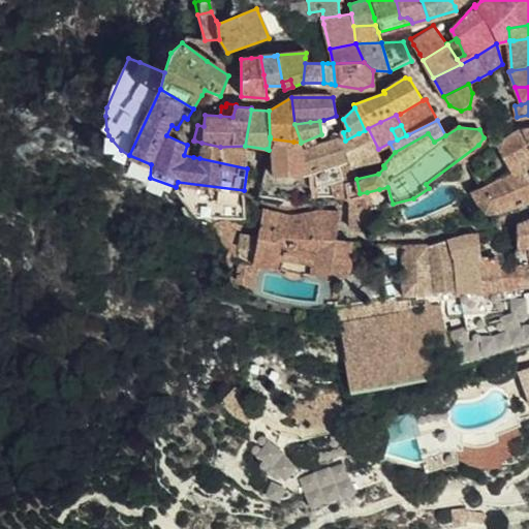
[(528,127),(522,128),(499,143),(520,170),(525,167),(528,161),(528,127)]
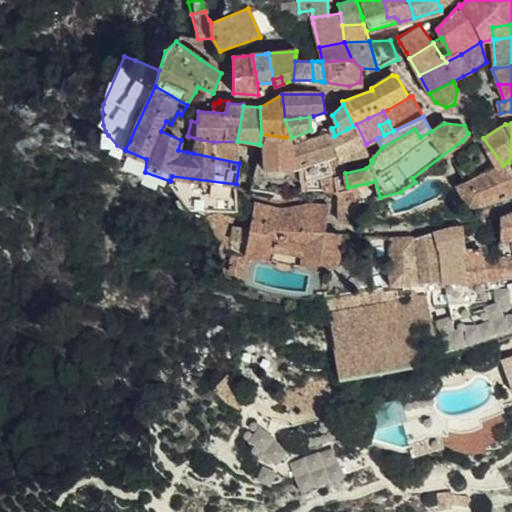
[(347,129),(334,136),(341,156),(342,161),(370,152),(366,144),(356,124),(354,125),(353,126),(347,129)]
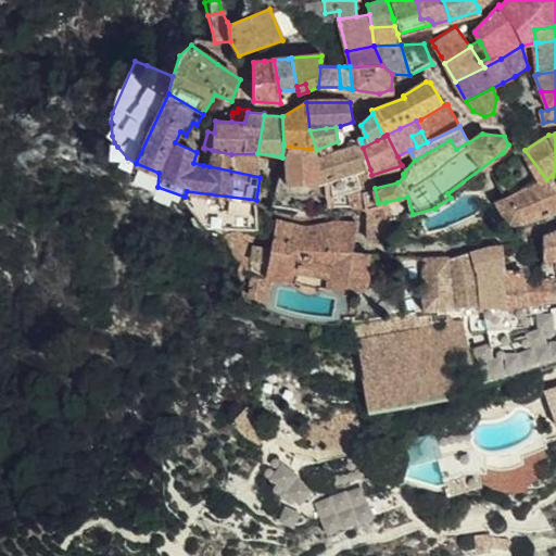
[(283,146),(282,158),(288,186),(318,181),(319,159),(318,155),(316,150),(308,149),(283,146)]
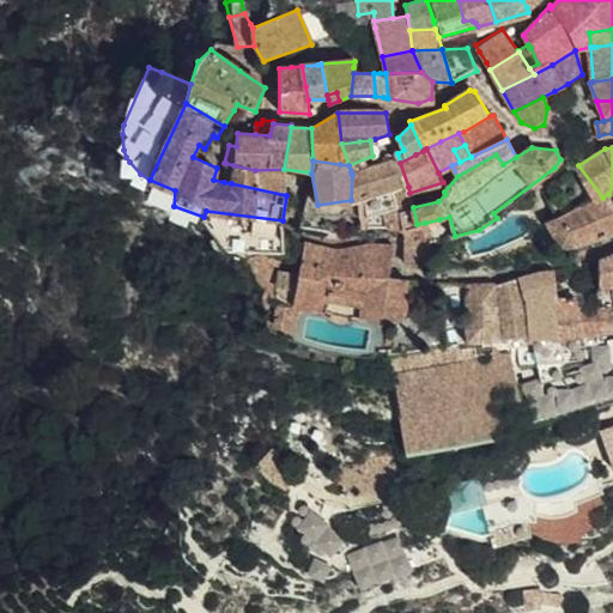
[(381,193),(386,226),(404,226),(417,224),(413,207),(412,205),(410,193),(408,187),(400,163),(393,162),(364,170),(370,196),(381,193)]
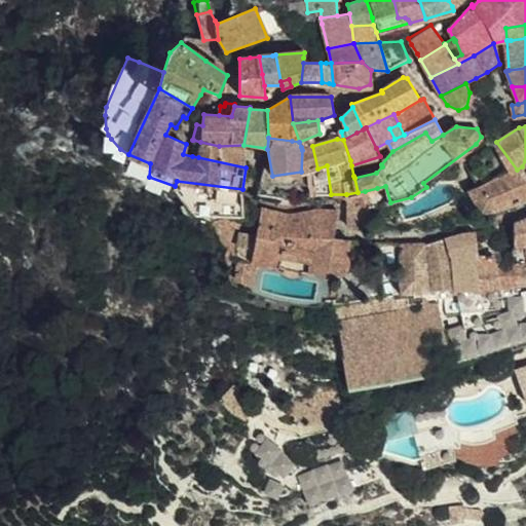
[(193,140),(192,156),(198,157),(200,142),(193,140)]
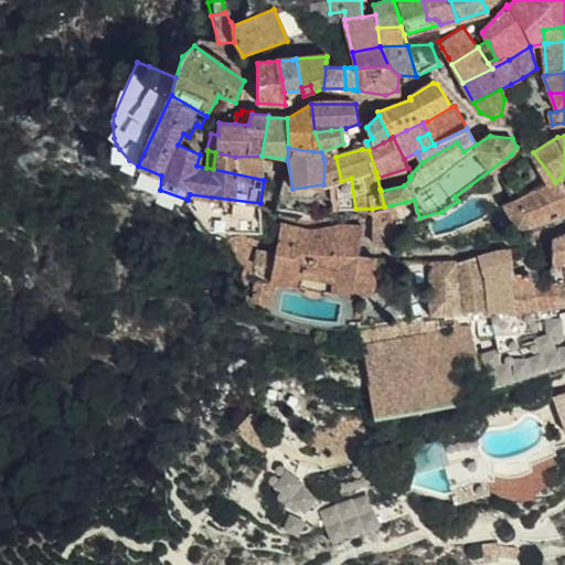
[(213,169),(264,180),(262,156),(235,157),(215,152),(213,169)]
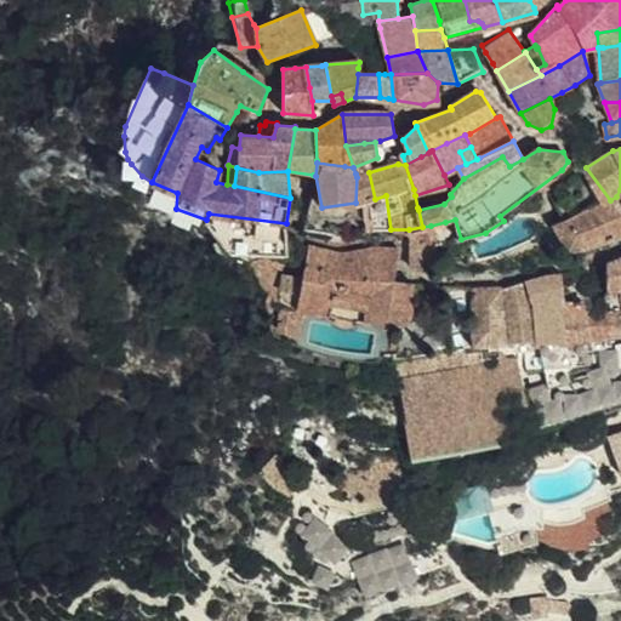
[(610,200),(586,167),(557,186),(573,216),(590,209),(610,200)]
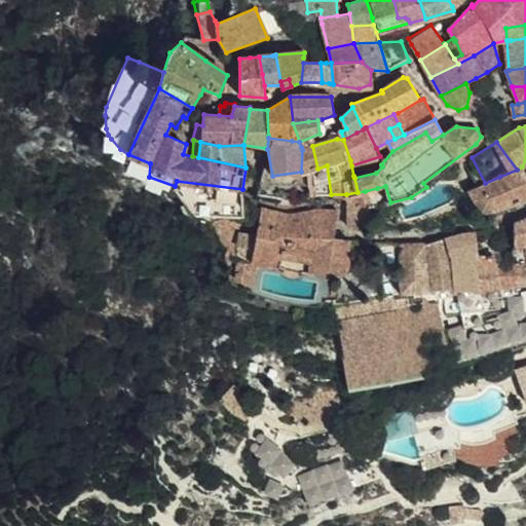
[(306,172),(317,168),(312,146),(302,150),(301,172),(306,172)]
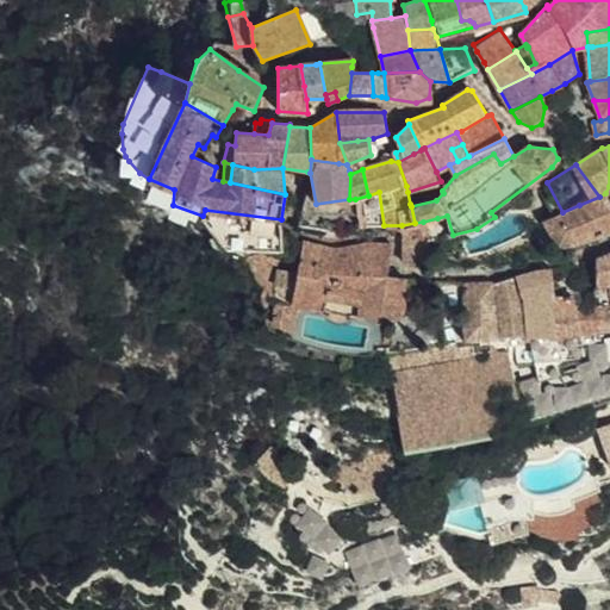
[(310,173),(307,172),(302,206),(303,212),(306,216),(310,216),(313,215),(317,209),(316,204),(310,173)]
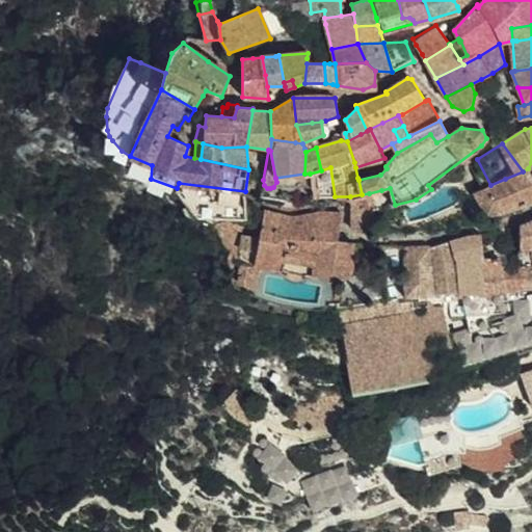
[(311,180),(312,197),(335,196),(330,167),(321,170),(310,174),(311,179),(311,180)]
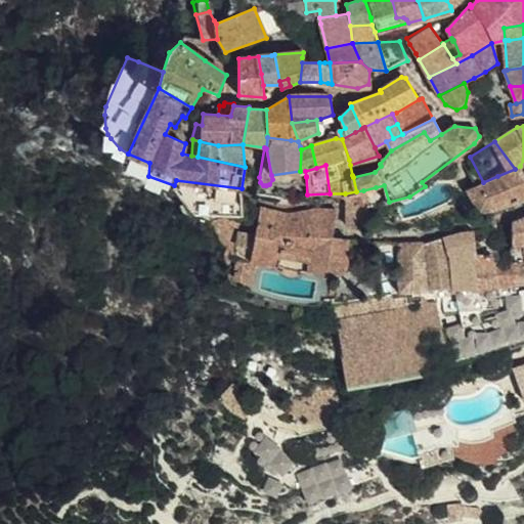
[(517,172),(515,169),(497,176),(499,182),(520,175),(517,172)]
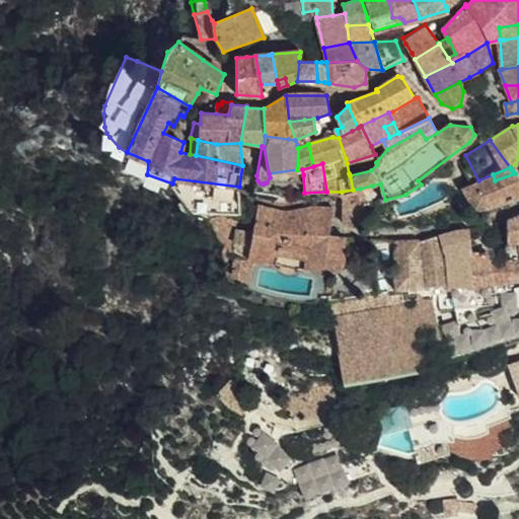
[(269,173),(270,177),(270,179),(303,175),(303,174),(302,169),(297,169),(269,173)]
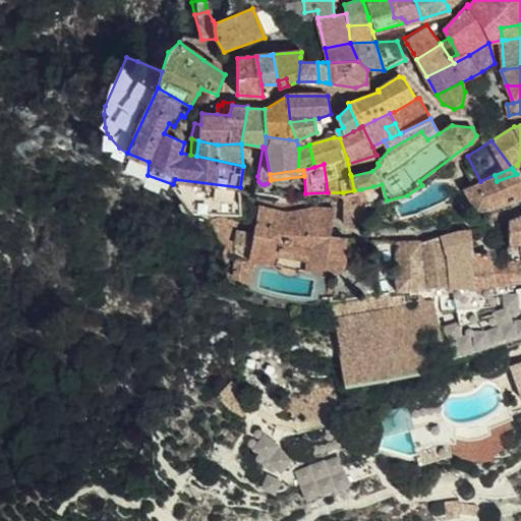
[(480,181),(475,183),(486,210),(504,206),(520,200),(520,180),(517,174),(497,181),(495,175),(480,181)]
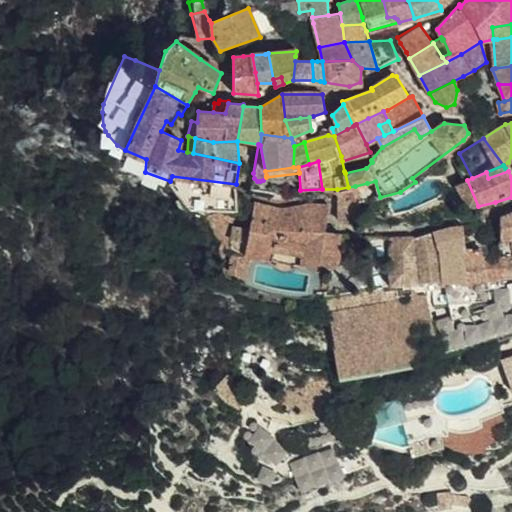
[(185,207),(201,214),(202,213),(208,210),(210,209),(236,210),(236,184),(172,176),(170,181),(185,207)]
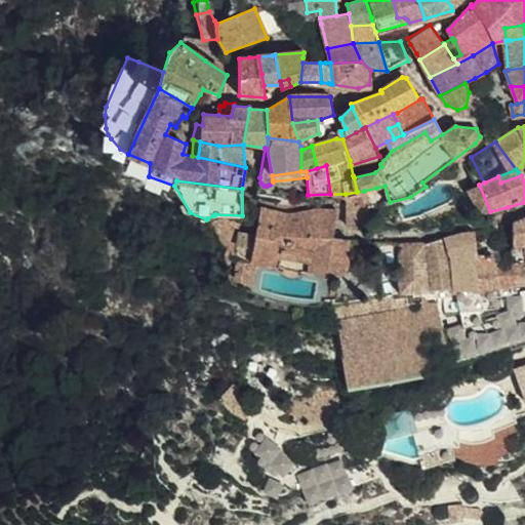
[(479,185),(472,189),(482,213),(490,211),(479,185)]
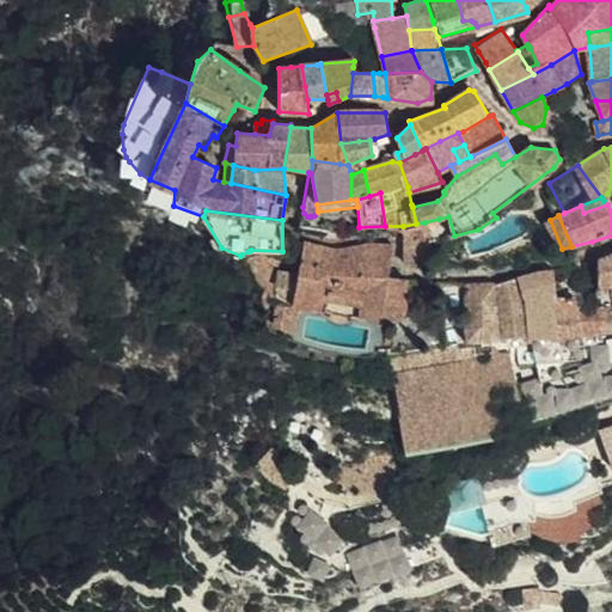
[(416,224),(403,226),(402,246),(404,261),(410,263),(432,267),(433,242),(424,222),(416,224)]
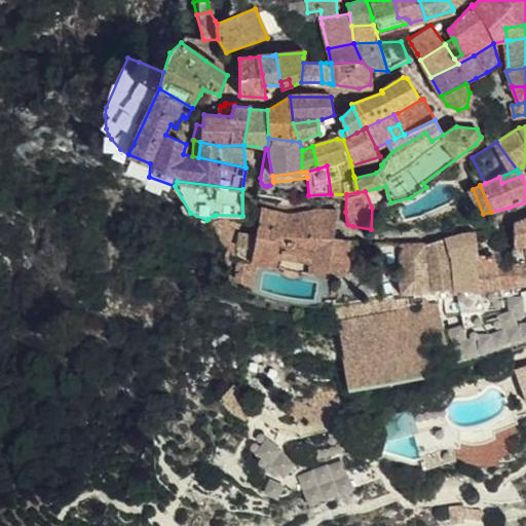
[(287,215),(260,209),(257,262),(316,280),(331,280),(341,280),(347,276),(351,270),(349,263),(348,259),(348,252),(335,247),(338,212),(316,210),(287,215)]
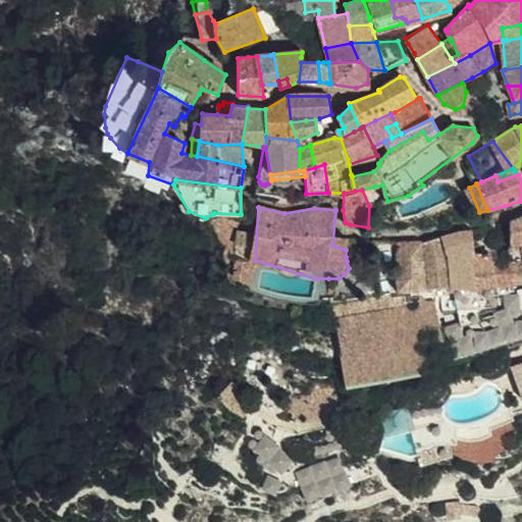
[(212,214),(206,217),(220,243),(229,250),(236,241),(239,219),(212,214)]
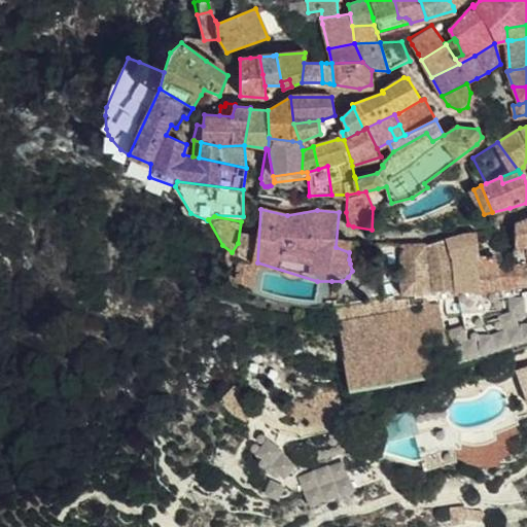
[(526,218),(514,224),(515,243),(515,247),(526,243),(526,218)]
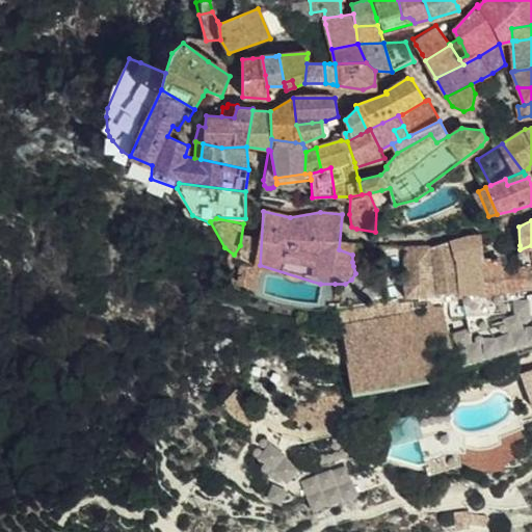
[(254,256),(257,235),(242,232),(239,254),(254,256)]
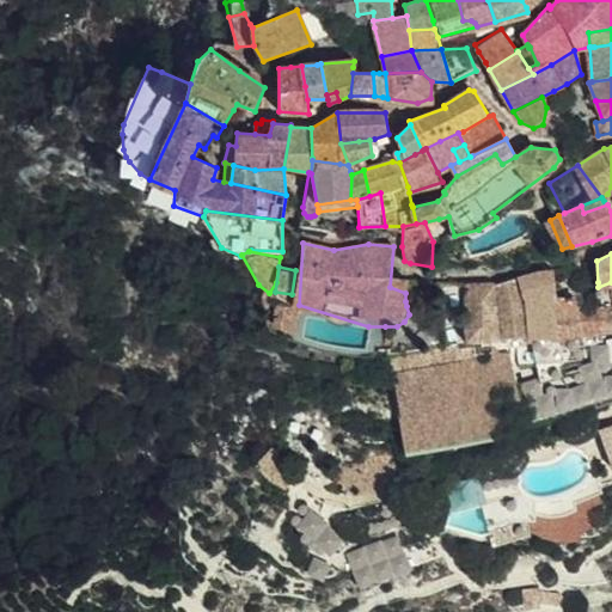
[(525,298),(555,299),(555,269),(536,273),(522,277),(525,298)]
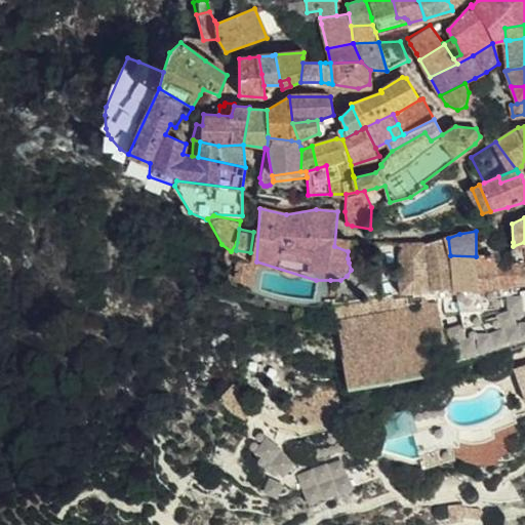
[(439,290),(454,291),(450,255),(448,238),(421,243),(401,244),(401,293),(407,292),(411,292),(431,290),(439,290)]
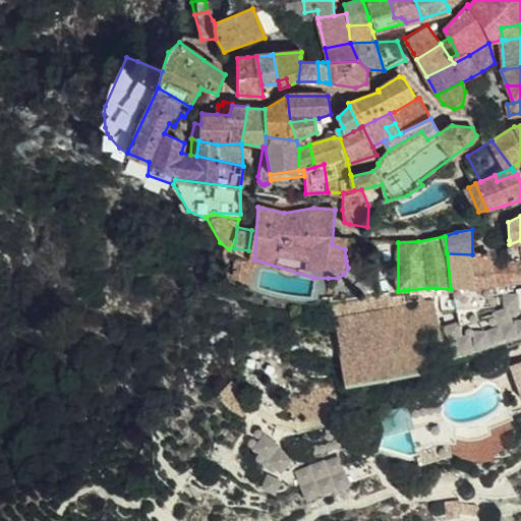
[(520,240),(509,244),(510,254),(510,261),(520,259),(520,240)]
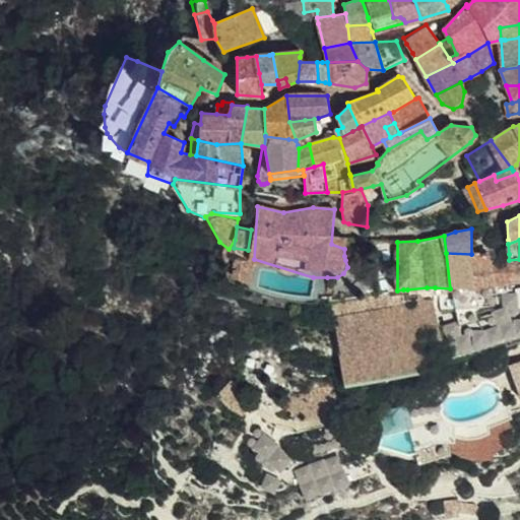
[(465,288),(472,288),(471,254),(446,253),(450,288),(465,288)]
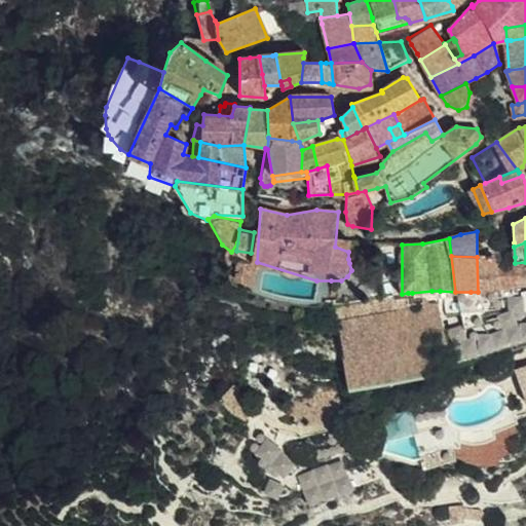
[(478,292),(480,292),(483,292),(490,292),(494,291),(496,291),(498,290),(499,290),(494,259),(494,258),(488,258),(488,257),(477,257),(478,292)]
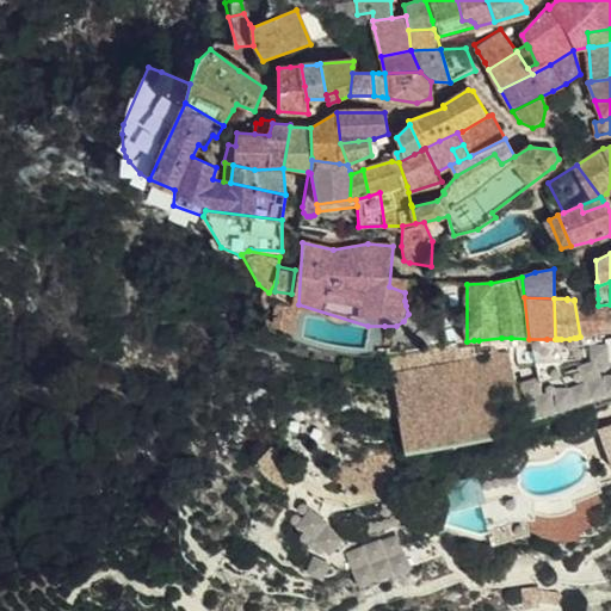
[(584,298),(574,301),(580,337),(584,335),(597,333),(599,332),(610,328),(610,304),(598,306),(585,307),(584,298)]
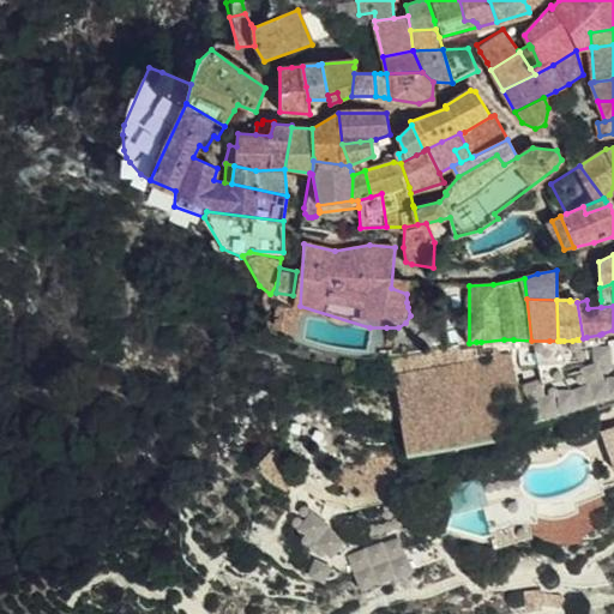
[(613,330),(602,333),(600,335),(601,341),(613,337),(613,330)]
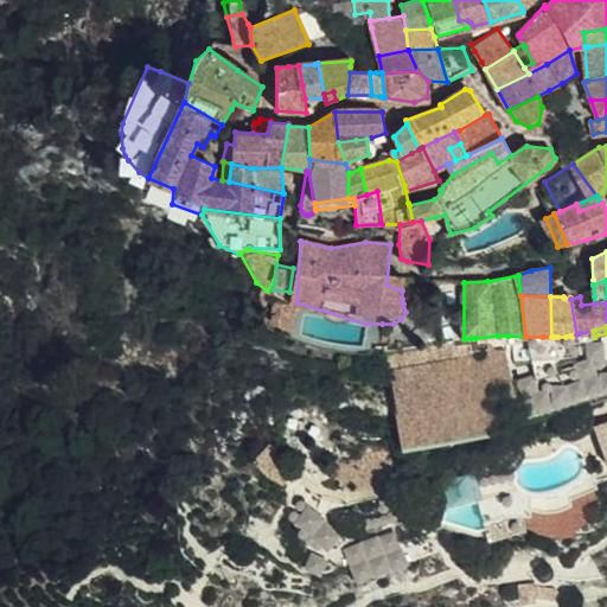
[(390,357),(408,443),(528,420),(508,336),(498,336),(475,338),(471,338),(464,339),(390,357)]
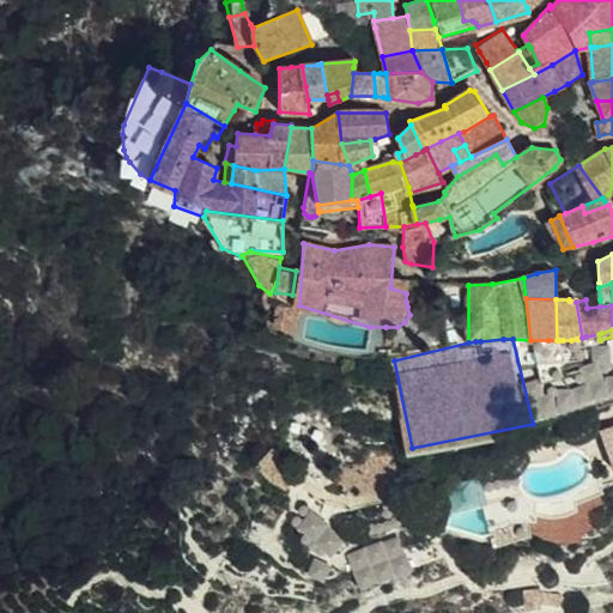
[(563,340),(559,340),(565,365),(582,362),(576,339),(571,340),(563,340)]
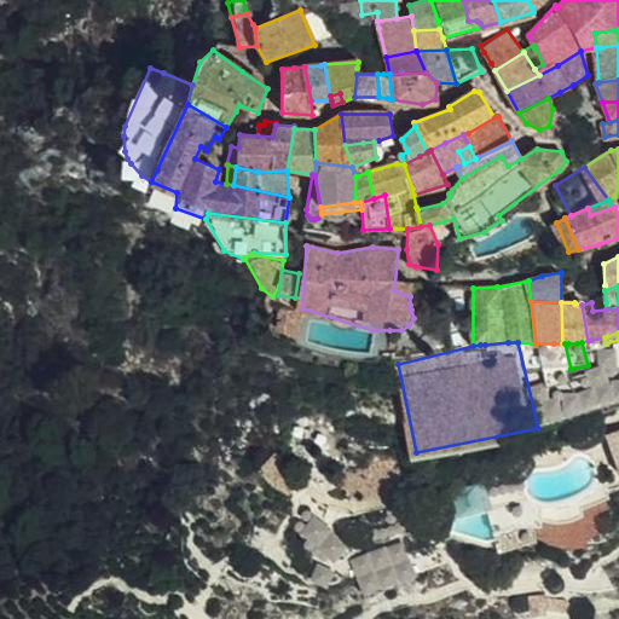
[(484,510),(515,503),(528,499),(520,470),(479,481),(484,510)]
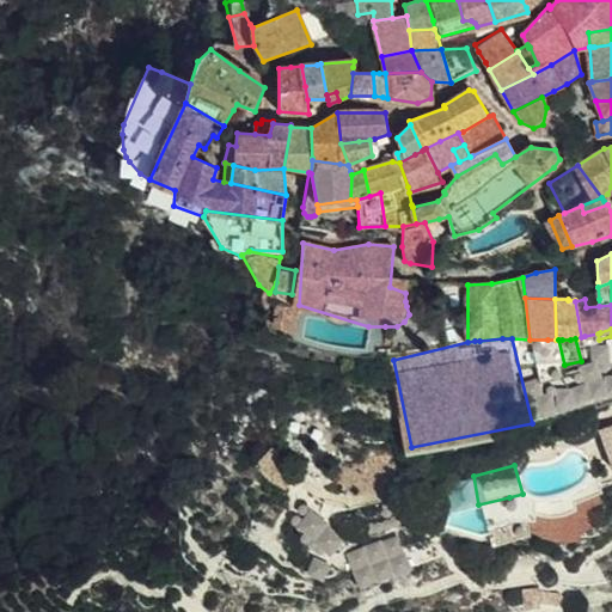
[(609,491),(604,471),(591,476),(587,483),(577,493),(568,495),(545,497),(532,496),(527,493),(522,494),(509,497),(514,521),(519,521),(520,530),(538,527),(537,519),(540,518),(542,512),(552,514),(562,514),(570,512),(581,507),(581,502),(609,491)]
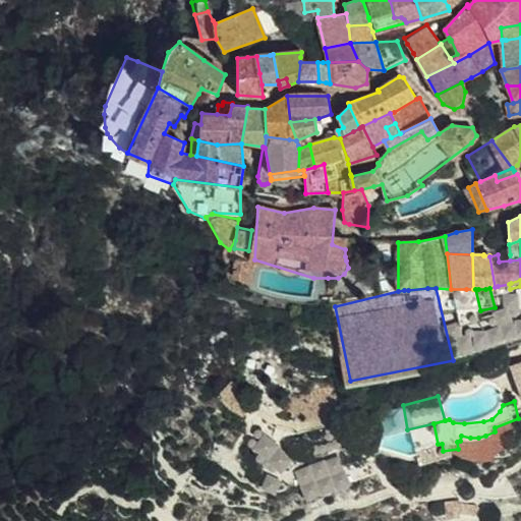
[(388,433),(407,429),(403,405),(383,410),(388,433)]
